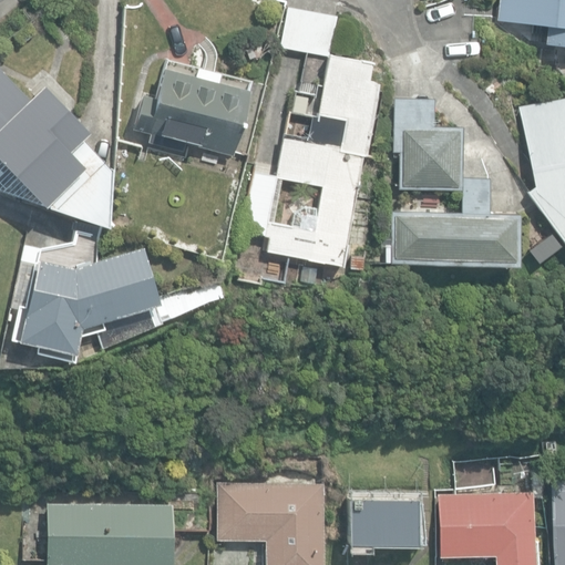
[(545,44),(564,47),(564,0),(501,0),(500,21),(547,27),(545,44)]
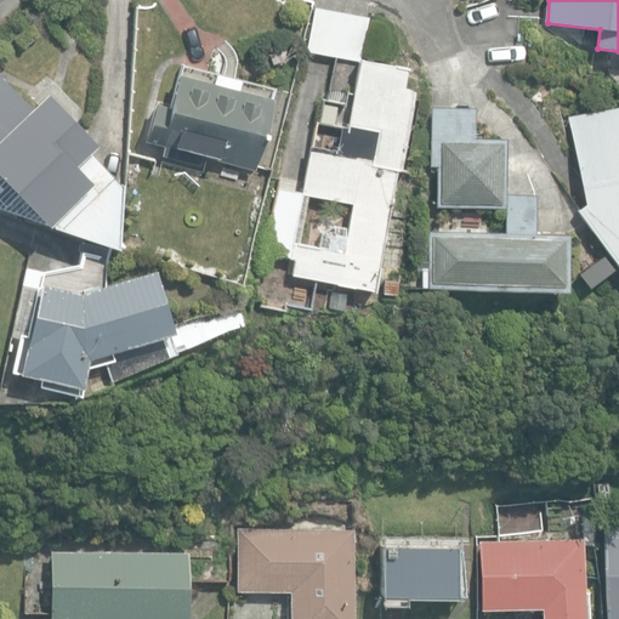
[(361,64),(363,64),(363,63),(370,20),(316,10),(307,54),(361,64)]
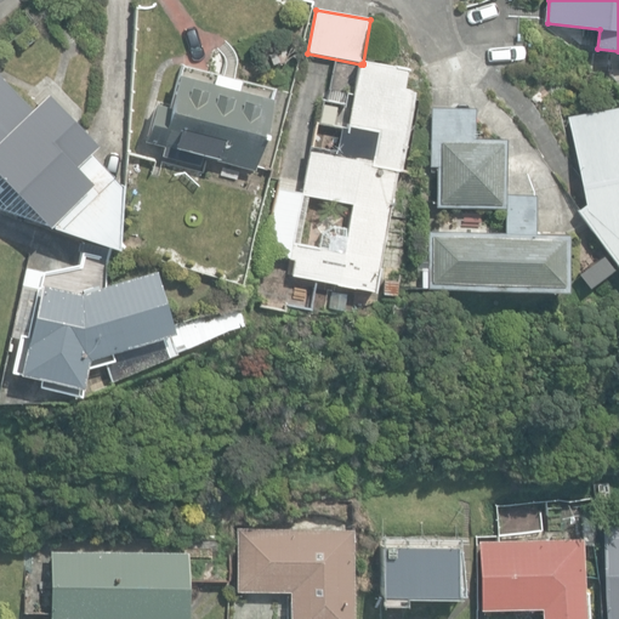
[(293,277),(376,291),(413,91),(405,90),(409,72),(363,63),(363,64),(361,64),(350,129),(378,134),(373,158),(313,147),(305,193),(280,188),(268,255),(296,260),(293,277)]
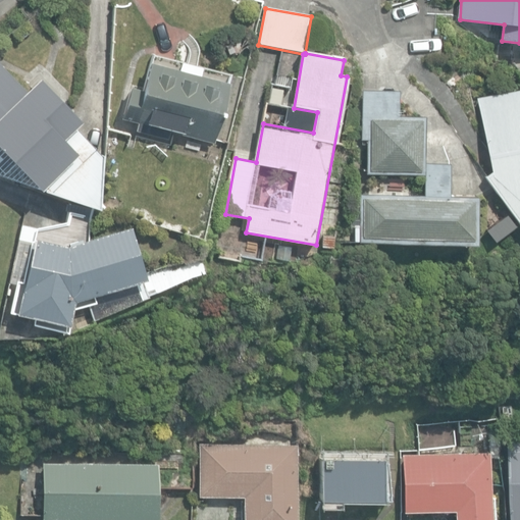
[(170,134),(214,145),(232,76),(155,56),(146,91),(133,88),(124,119),(141,124),(139,132),(169,140),(170,134)]
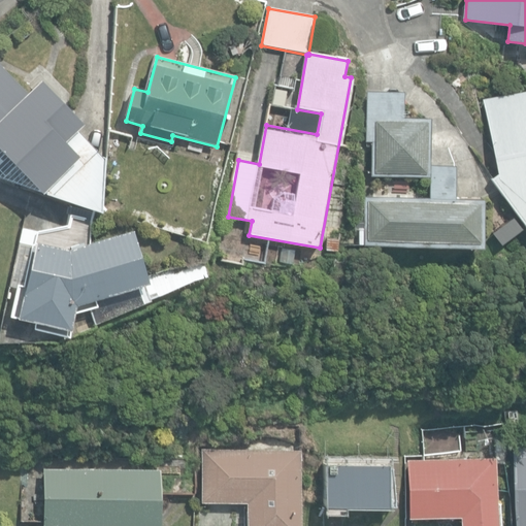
[(0,177),(2,179),(103,214),(106,160),(78,130),(85,125),(42,80),(29,93),(0,61),(0,177)]
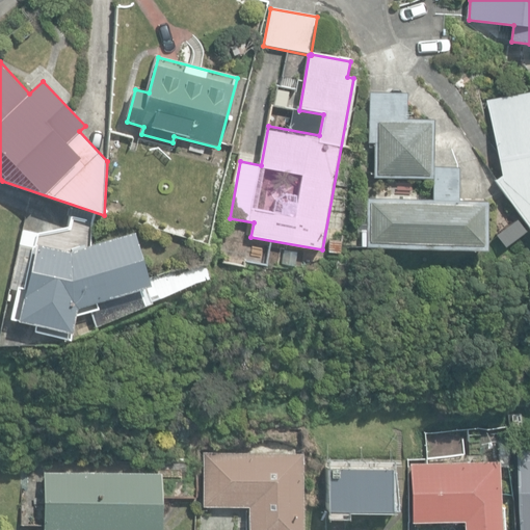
[(496,182),(529,228),(529,90),(485,101),(502,177),(496,182)]
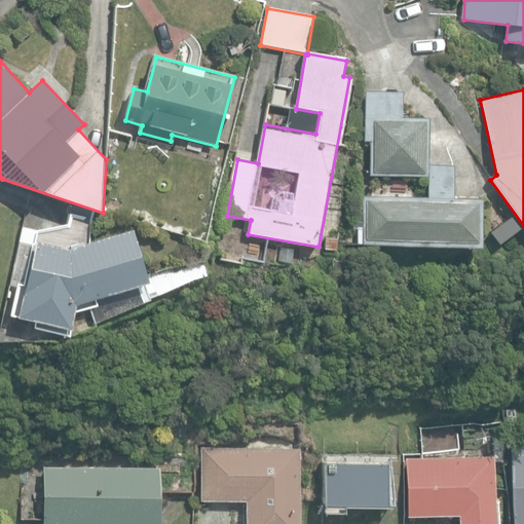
[(370,177),(428,178),(429,165),(431,118),(404,118),(405,92),(364,92),(363,142),(371,142),(370,177)]
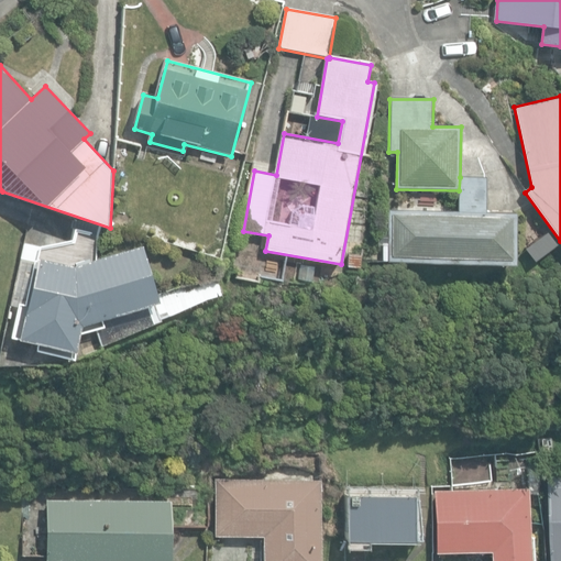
[(460,177),(459,190),(459,211),(389,210),(388,263),(515,265),(516,213),(485,212),(485,178),(460,177)]
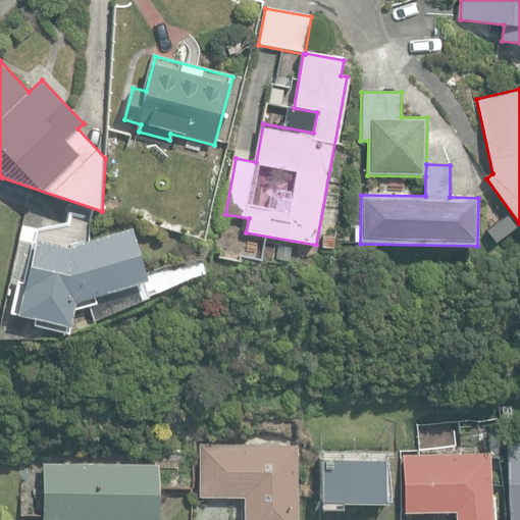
[(91,241),(92,218),(71,213),(68,225),(38,229),(23,226),(9,284),(17,287),(10,314),(36,320),(35,325),(68,333),(74,312),(91,306),(95,321),(149,298),(149,297),(191,278),(206,274),(201,256),(147,275),(134,228),(91,241)]
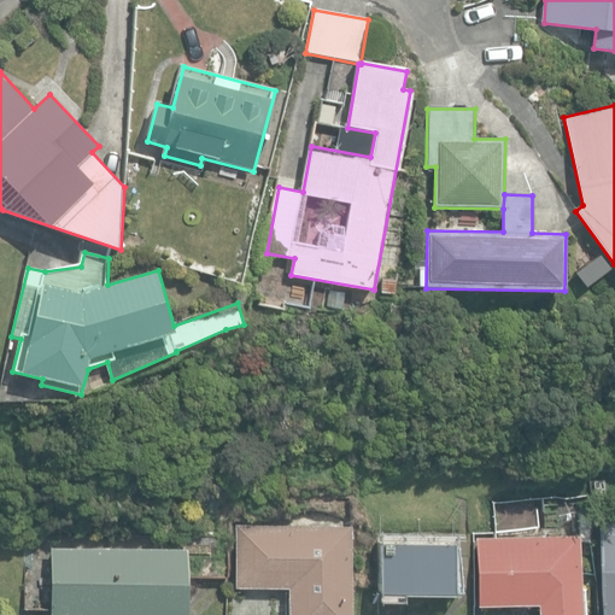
[(577,274),(587,287),(610,270),(601,256),(577,274)]
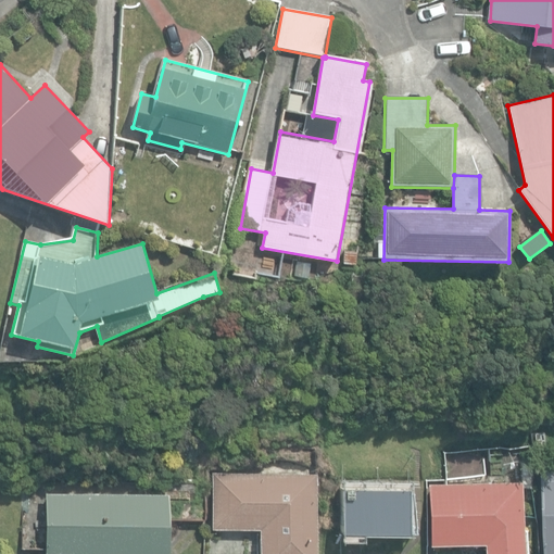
[(553,465),(539,466),(541,553),(553,553),(553,465)]
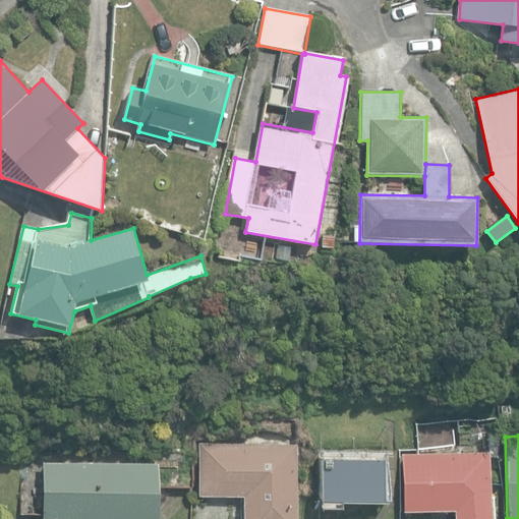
[(296,518),(297,445),(200,444),(199,497),(244,497),(243,518),(296,518)]
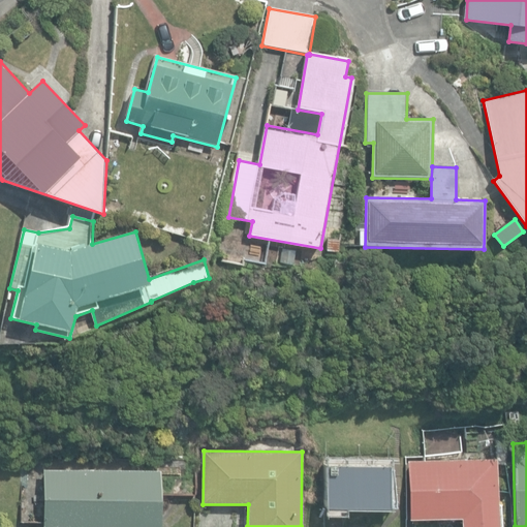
[(461,518),(461,526),(499,526),(497,459),(408,462),(410,520),(461,518)]
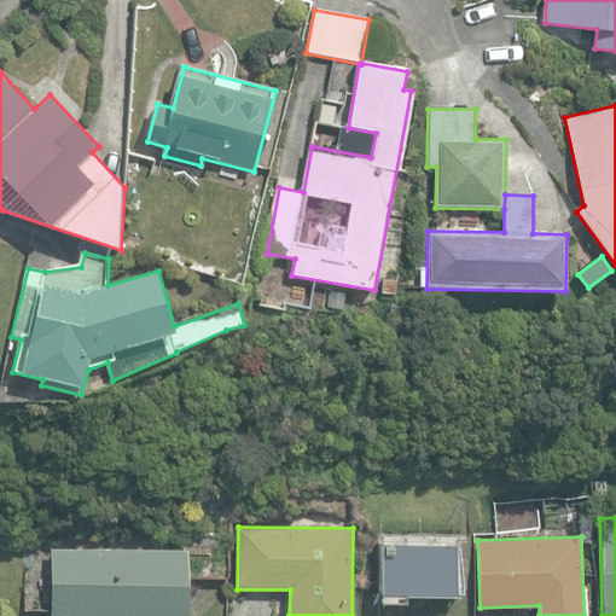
[(381,593),(455,593),(455,542),(381,542),(381,593)]
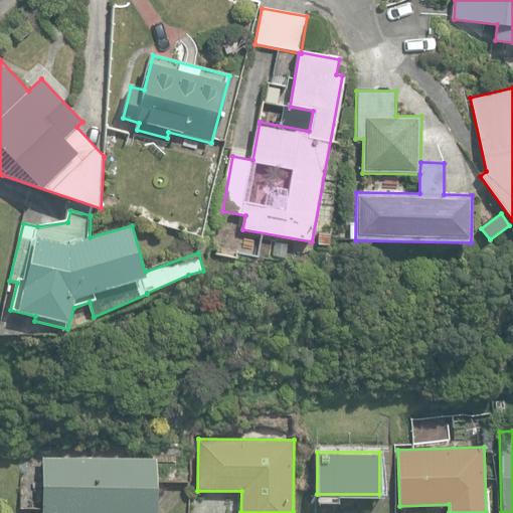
[(157,512),(157,459),(44,458),(44,512),(157,512)]
